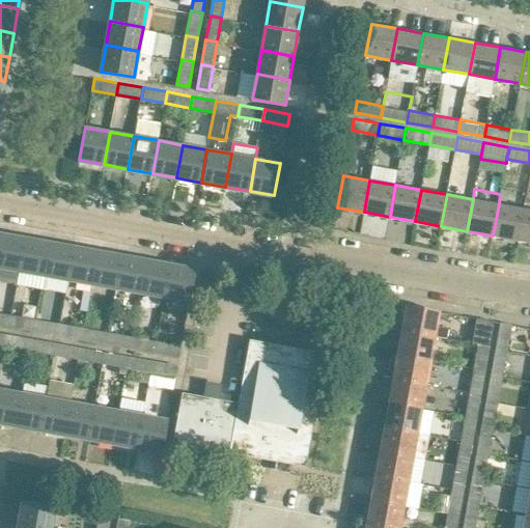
[(524,207),(499,203),(493,235),(519,241),(524,207)]
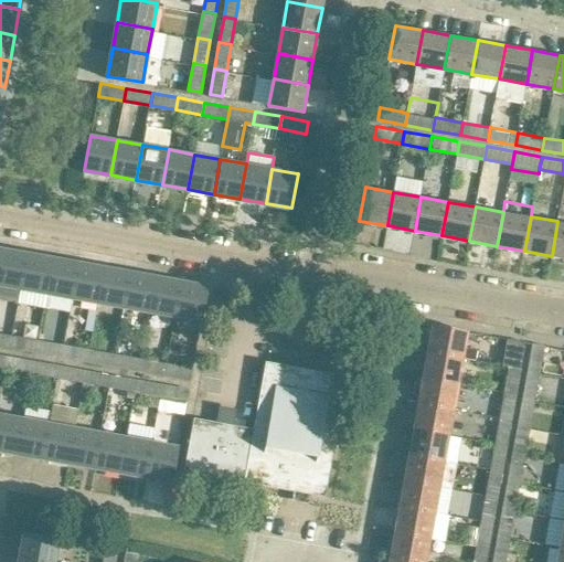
[(552,256),(563,257),(563,222),(557,221),(552,256)]
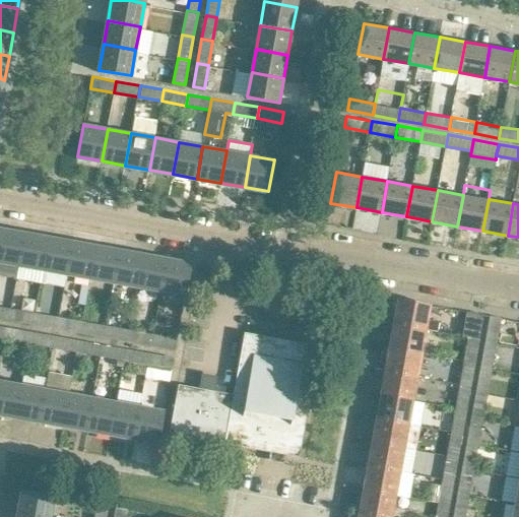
[(25,233),(1,229),(0,236),(0,261),(19,265),(25,233)]
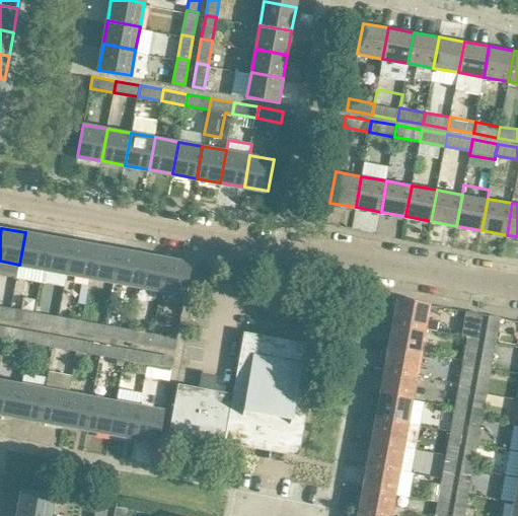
[(49,236),(25,232),(19,265),(44,269),(49,236)]
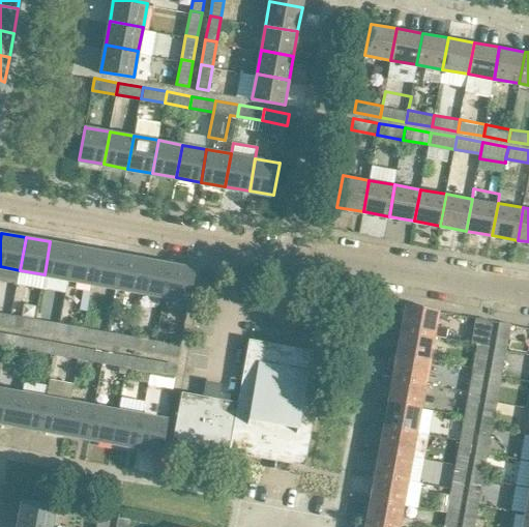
[(74,245),(50,241),(45,274),(68,279),(74,245)]
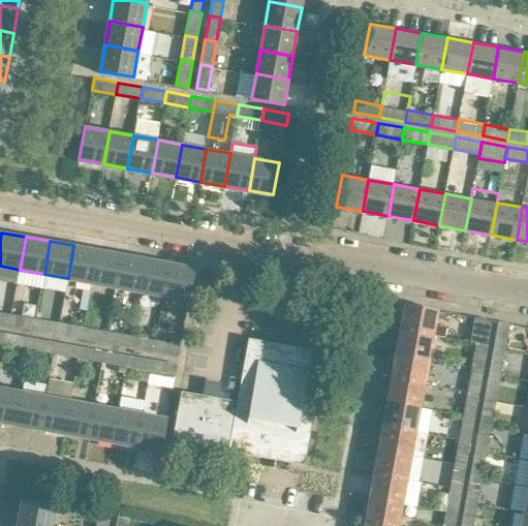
[(98,250),(73,245),(68,278),(92,282),(98,250)]
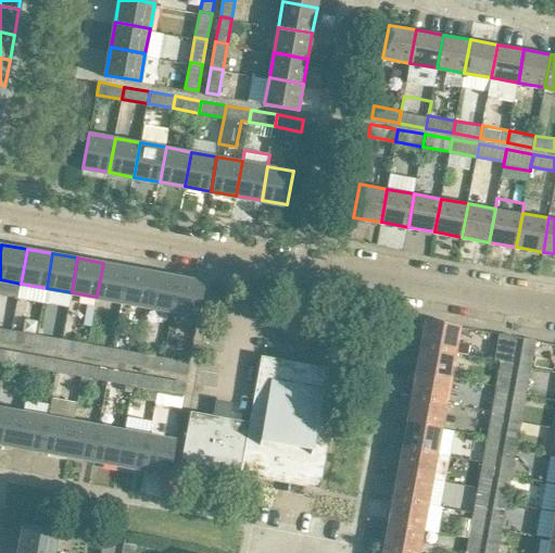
[(128,267),(103,263),(97,297),(123,301),(128,267)]
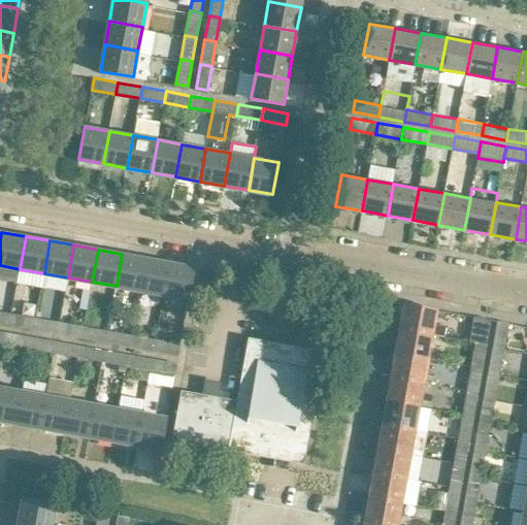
[(145,258),(122,254),(117,286),(140,291),(145,258)]
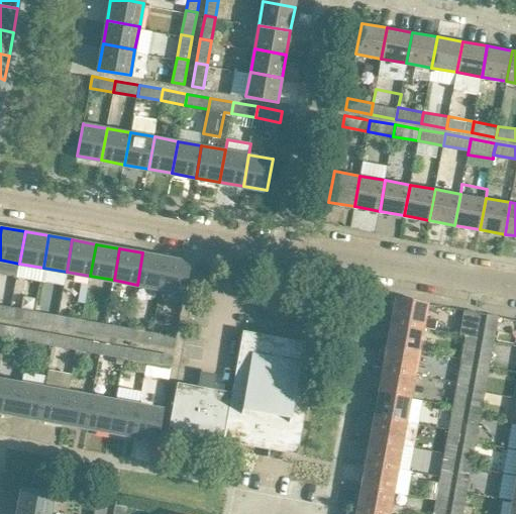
[(167,257),(142,252),(137,285),(161,289),(167,257)]
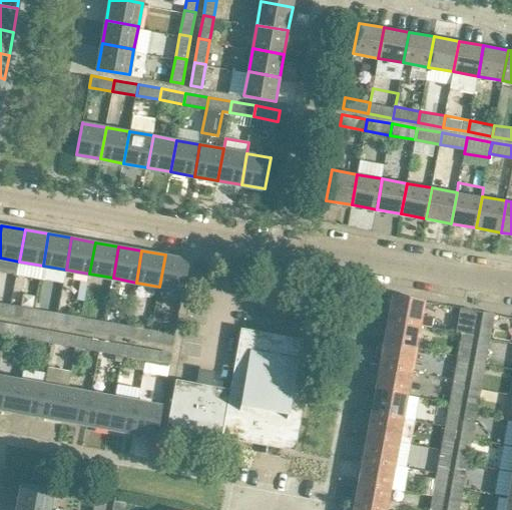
[(189,260),(165,255),(159,287),(182,291),(183,291),(189,260)]
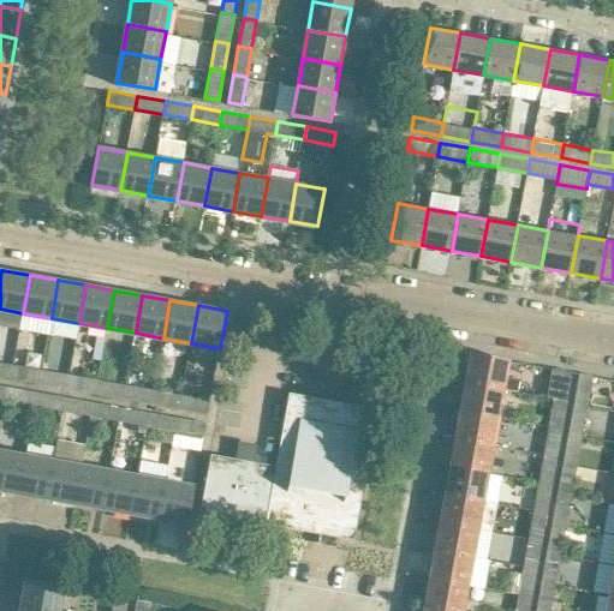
[(471,352),(466,381),(502,388),(518,390),(520,378),(506,376),(510,359),(471,352)]
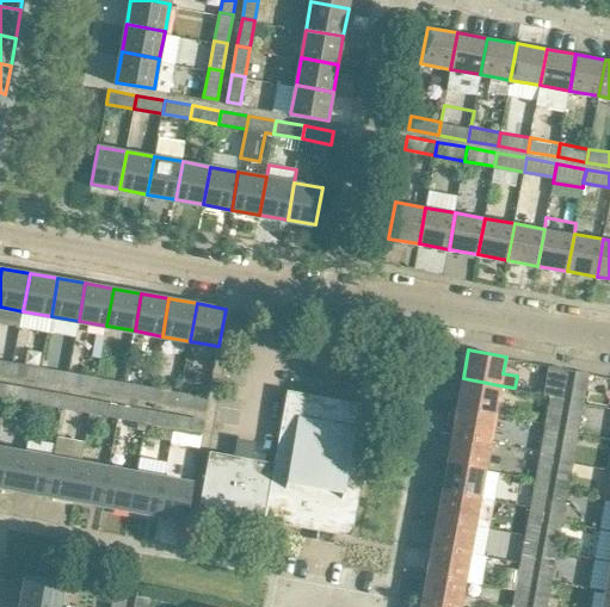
[(0,371),(11,373),(13,360),(0,358),(0,371)]
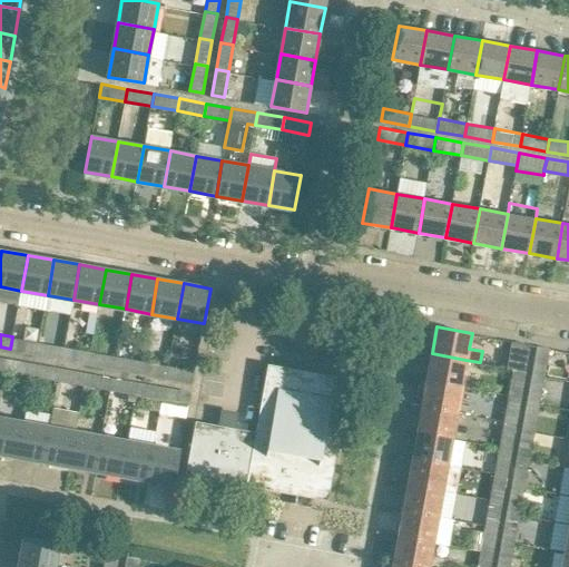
[(39,342),(12,336),(10,349),(37,354),(39,342)]
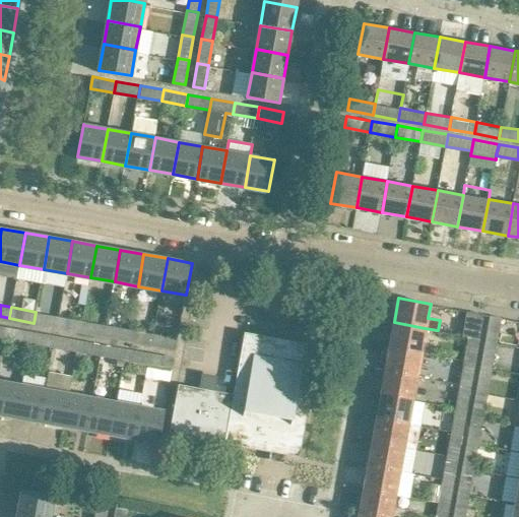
[(462,334),(468,336),(479,338),(484,313),(467,310),(462,334)]
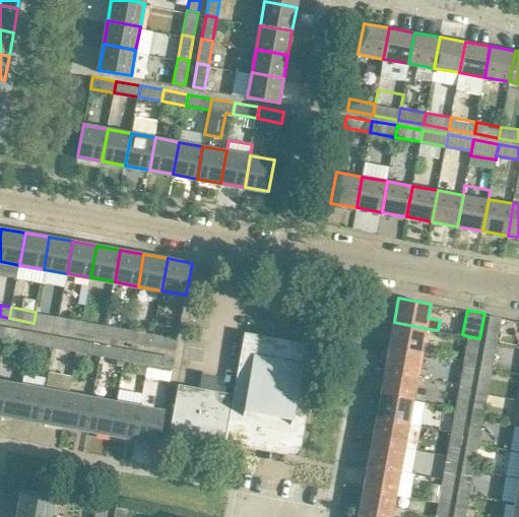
[(34,323),(57,327),(59,316),(36,312),(34,323)]
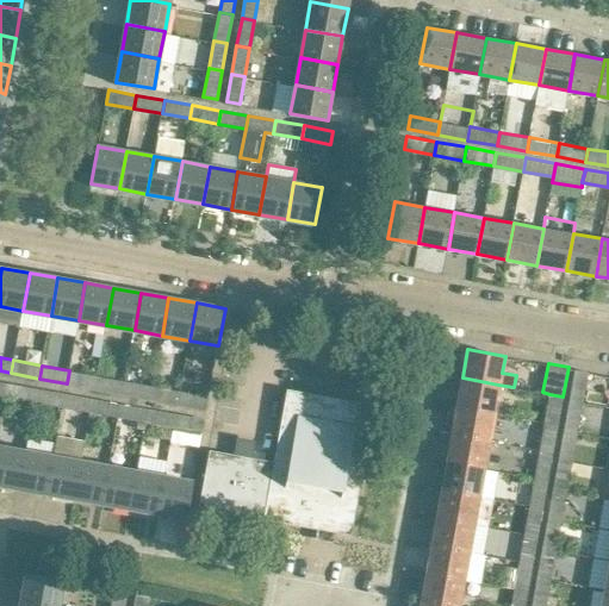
[(576,369),(570,398),(583,400),(589,372),(589,370),(576,369)]
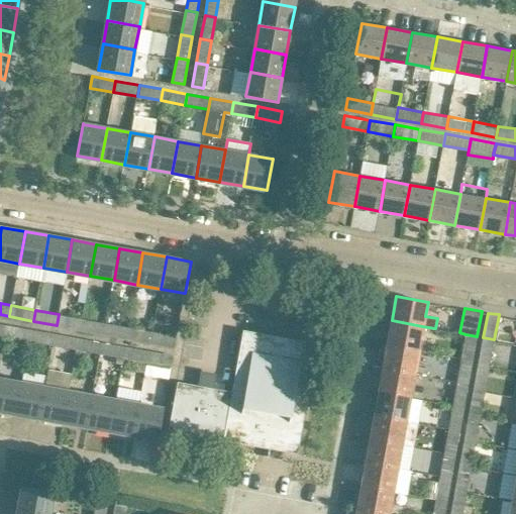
[(82,318),(59,314),(57,325),(80,329),(82,318)]
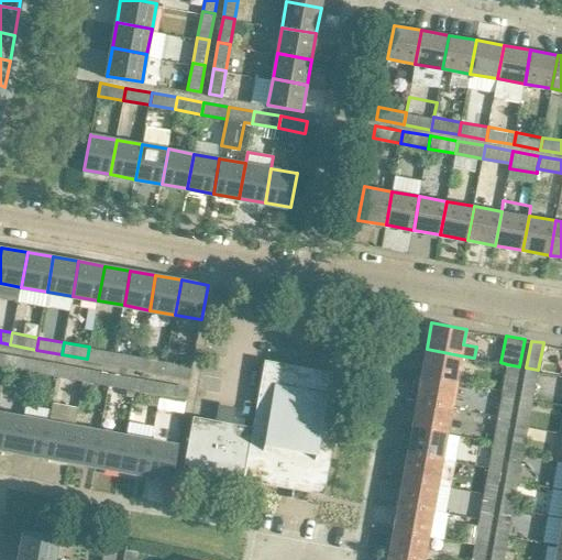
[(87,359),(113,363),(116,351),(89,347),(87,359)]
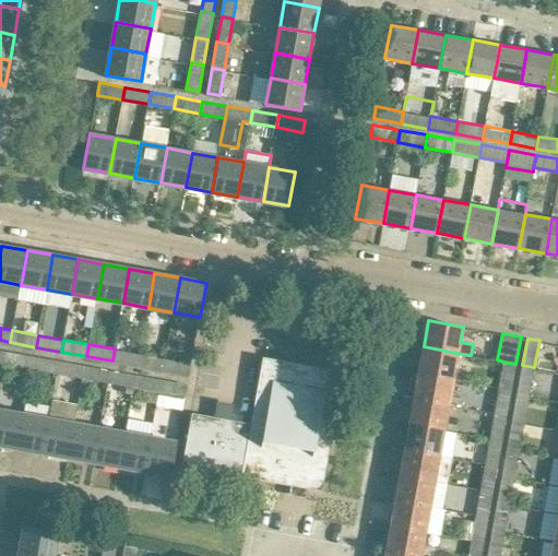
[(424,346),(419,371),(452,378),(456,353),(424,346)]
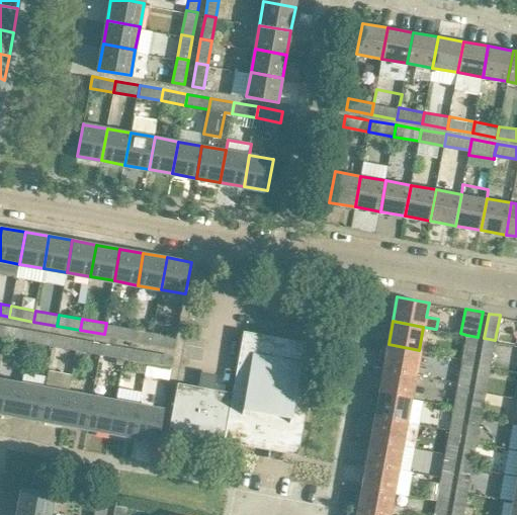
[(130,328),(106,323),(104,334),(127,339),(130,328)]
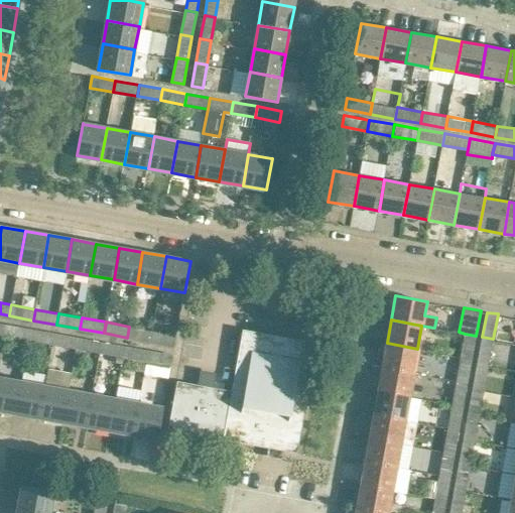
[(8,324),(6,335),(29,340),(31,329),(8,324)]
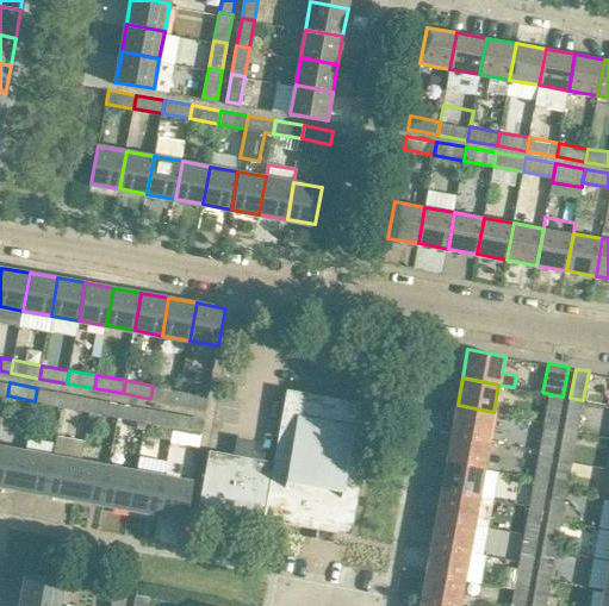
[(150,399),(178,404),(180,391),(153,386),(150,399)]
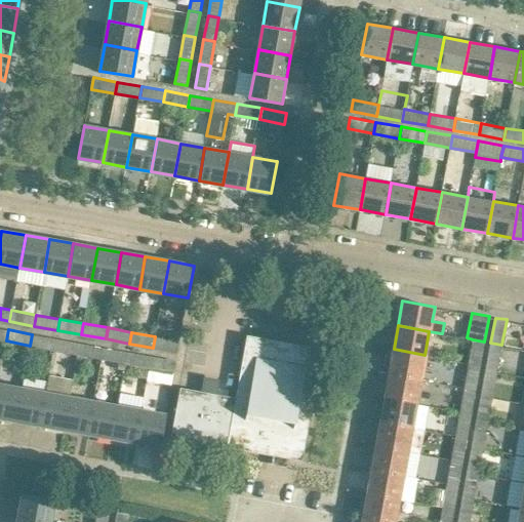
[(32,334),(30,346),(53,350),(56,338),(32,334)]
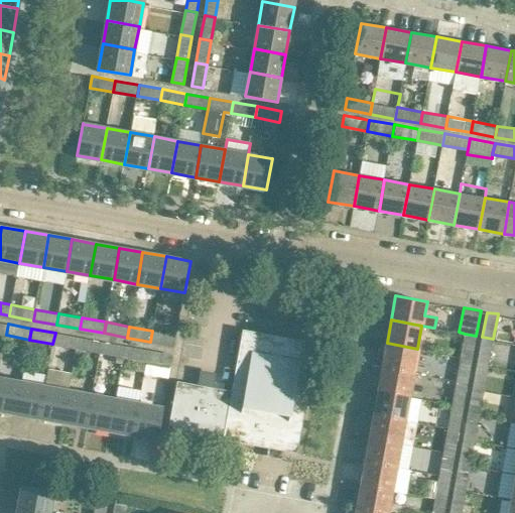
[(177,380),(168,428),(214,437),(215,434),(224,435),(223,438),(297,453),(297,452),(317,342),(243,329),(232,390),(213,386),(215,374),(202,371),(200,384),(177,380)]
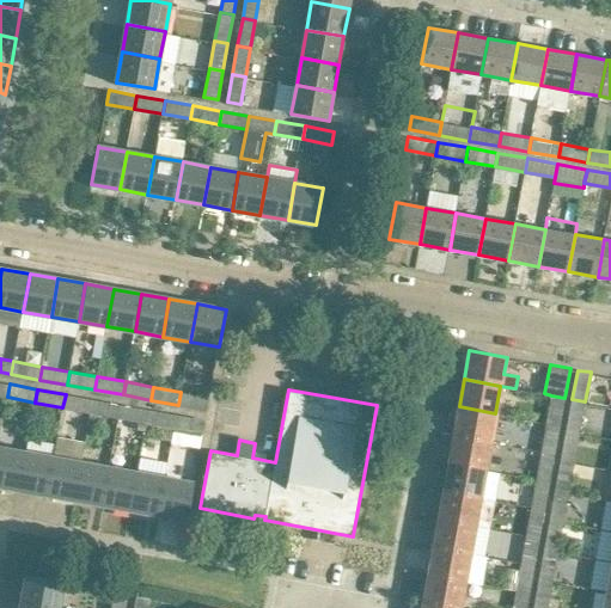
[(209,397),(181,392),(178,405),(207,410),(209,397)]
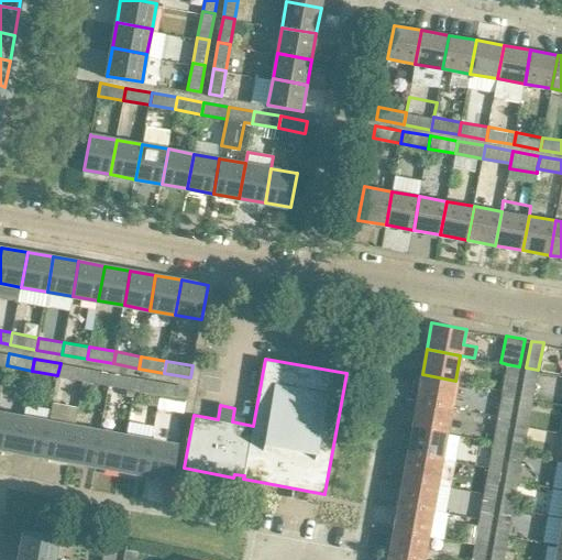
[(61,363),(57,375),(84,380),(86,368),(61,363)]
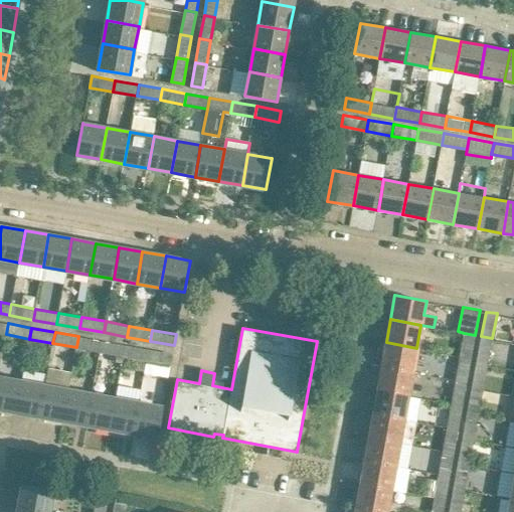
[(464,333),(460,356),(471,358),(475,335),(464,333)]
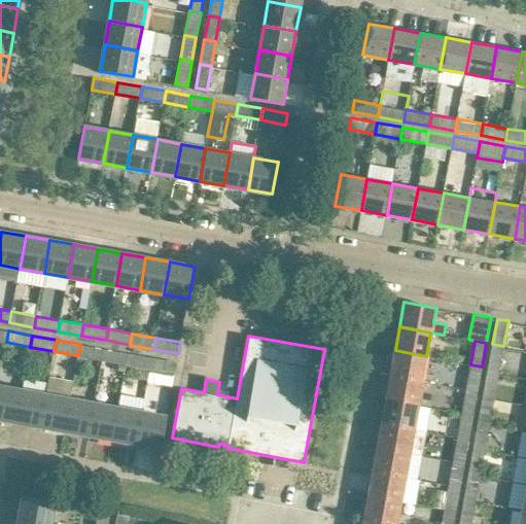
[(78,355),(102,359),(104,348),(80,344),(78,355)]
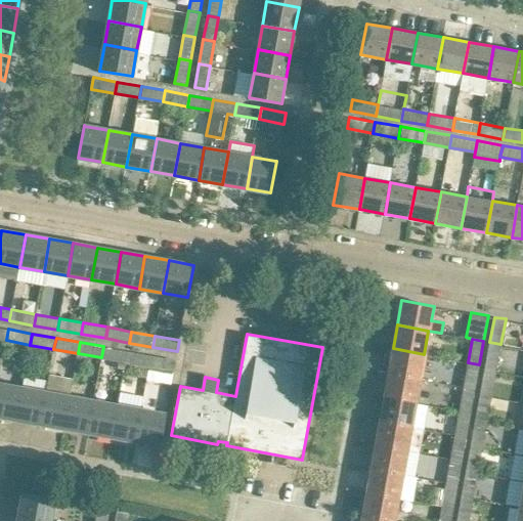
[(496,370),(500,344),(489,342),(485,367),(496,370)]
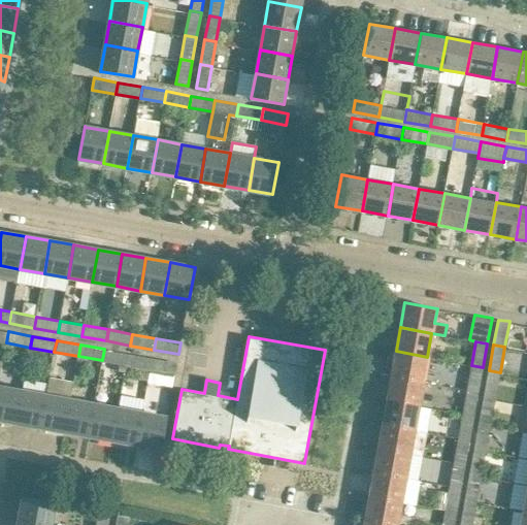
[(128,353),(104,349),(102,360),(126,364),(128,353)]
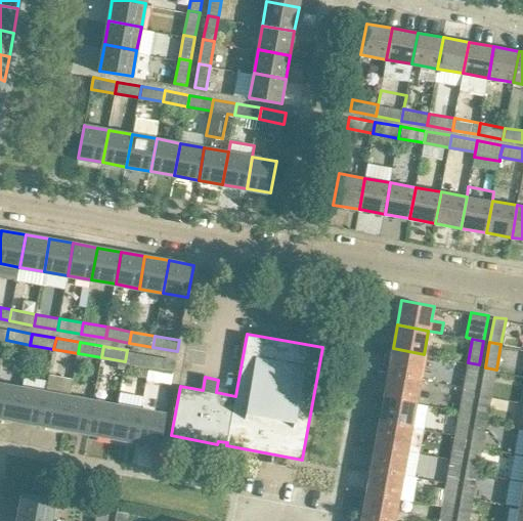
[(393,348),(388,373),(420,378),(424,354),(393,348)]
